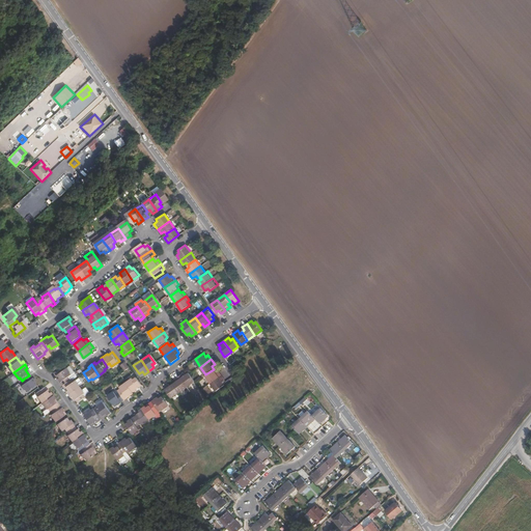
[(59,378),(58,379),(62,385),(64,384),(70,380),(67,376),(71,374),(66,368),(57,374),(59,378)]
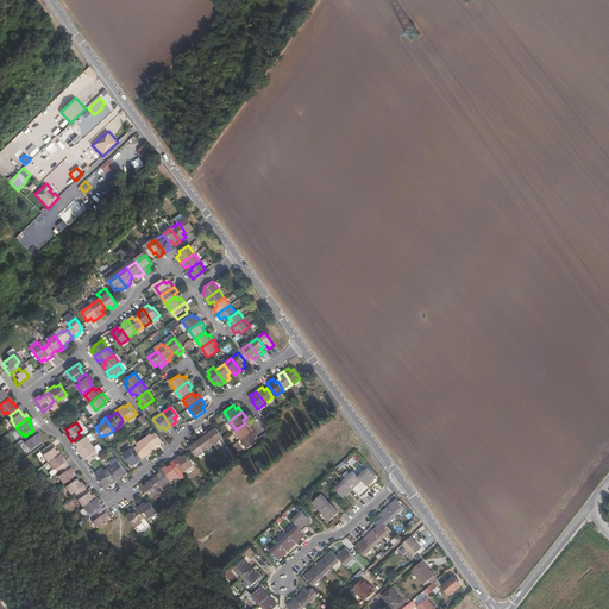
[(249,427),(245,424),(236,429),(242,439),(255,429),(251,425),(249,427)]
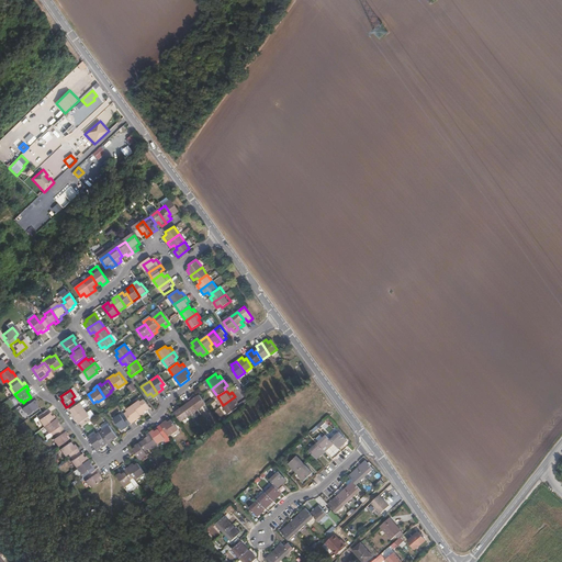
[(191,397),(199,408),(208,403),(201,394),(198,397),(195,394),(191,397)]
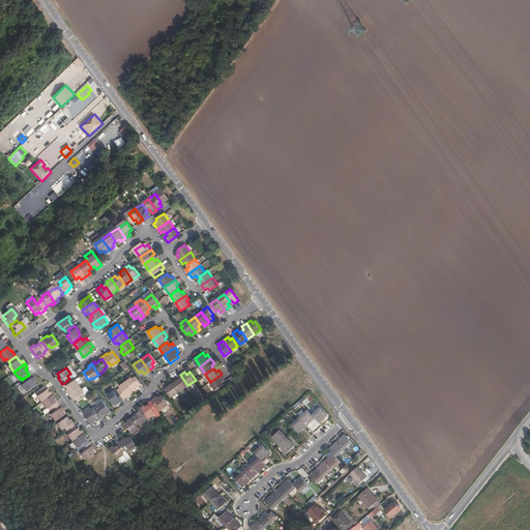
[(31,373),(29,375),(24,378),(26,382),(23,384),(27,390),(36,384),(34,381),(36,380),(31,373)]
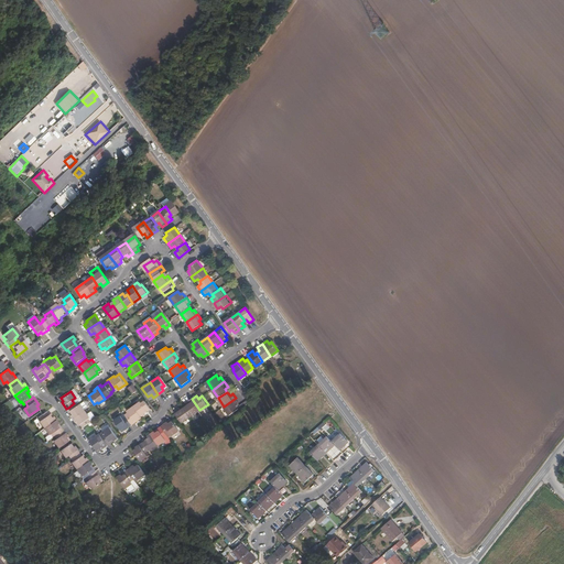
[(239,402),(236,398),(224,407),(230,414),(239,408),(237,404),(239,402)]
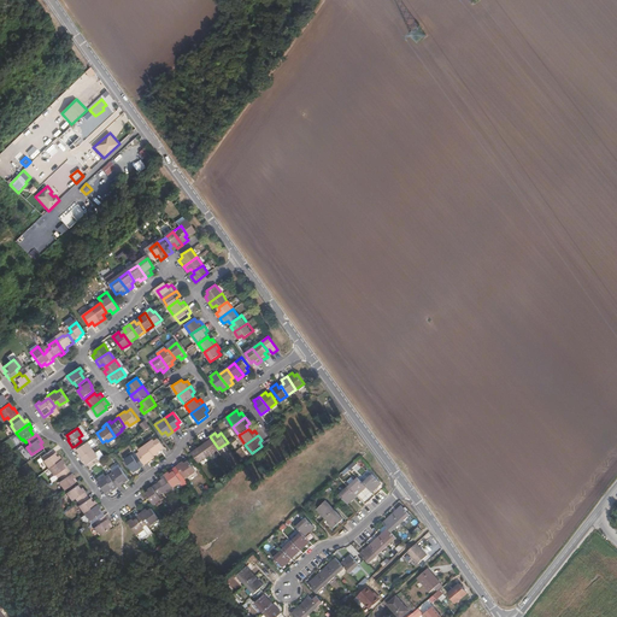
[(210,456),(218,448),(210,436),(204,440),(206,444),(203,446),(210,456)]
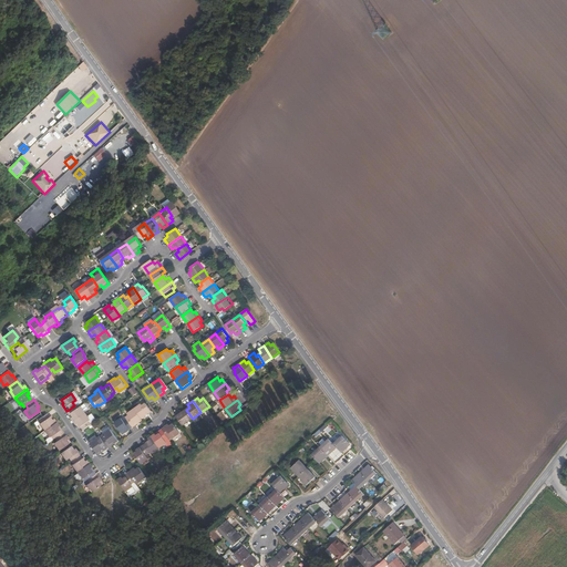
[(152,411),(146,402),(142,405),(141,403),(134,409),(142,420),(145,418),(144,415),(152,411)]
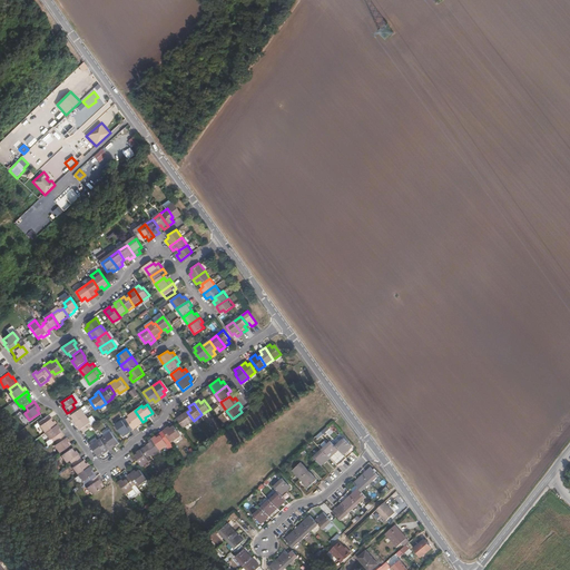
[(77,405),(75,408),(69,412),(74,419),(72,420),(75,423),(86,415),(81,409),(79,410),(77,405)]
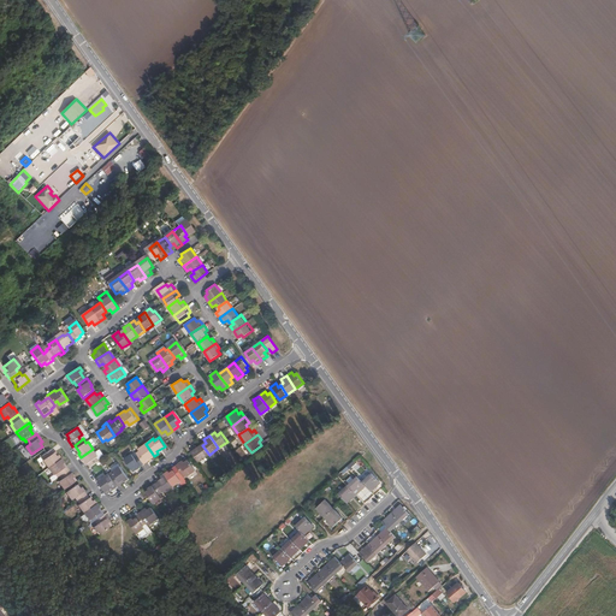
[(154,456),(146,444),(138,449),(140,450),(136,454),(137,455),(142,462),(149,456),(152,458),(154,456)]
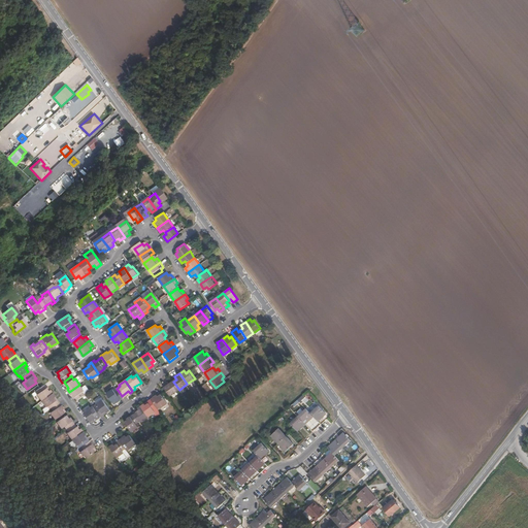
[(171,395),(179,390),(173,382),(170,384),(168,382),(164,385),(171,395)]
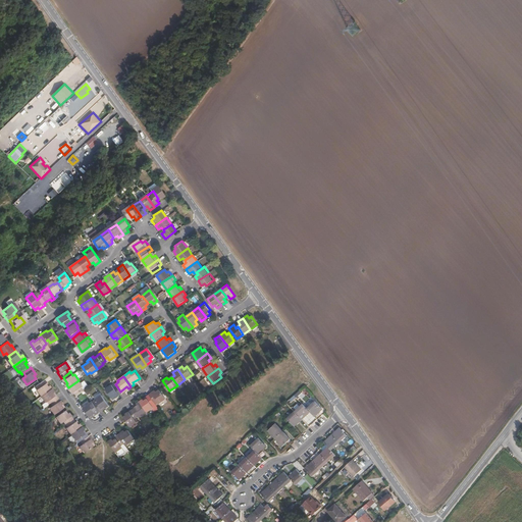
[(43,395),(53,386),(51,384),(50,385),(45,379),(38,384),(40,387),(39,388),(43,395)]
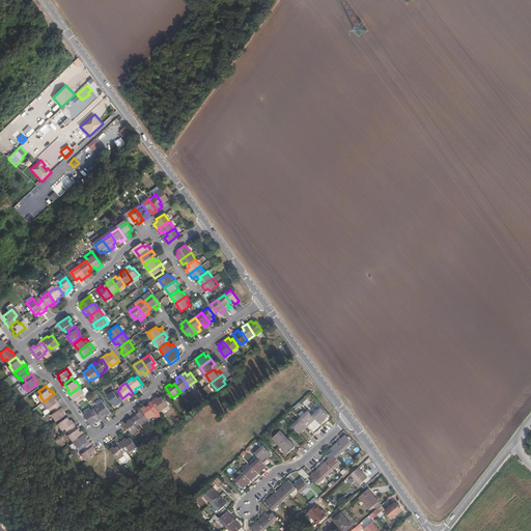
[(78,402),(85,397),(83,394),(84,393),(80,387),(70,394),(72,397),(74,396),(78,402)]
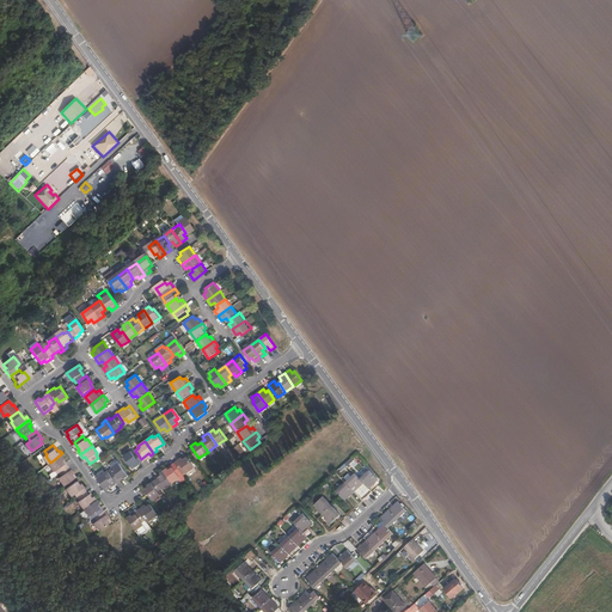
[(141,459),(136,452),(133,456),(130,452),(123,457),(130,467),(134,464),(135,466),(142,460),(141,459)]
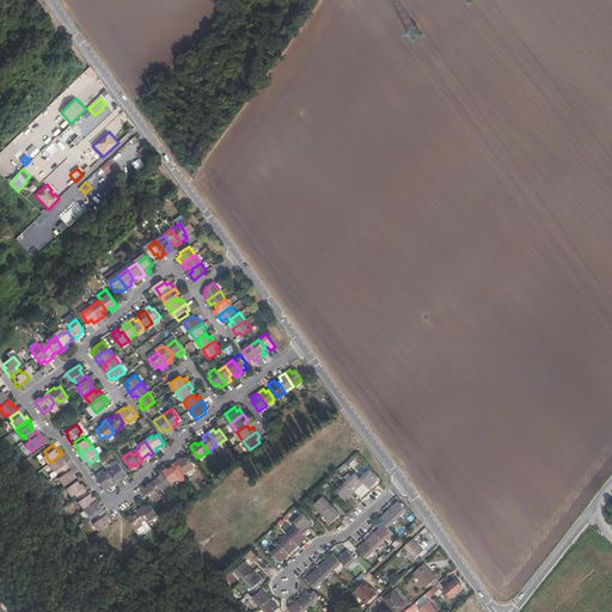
[(60,472),(62,471),(68,466),(63,459),(66,458),(62,453),(50,463),(56,470),(57,469),(60,472)]
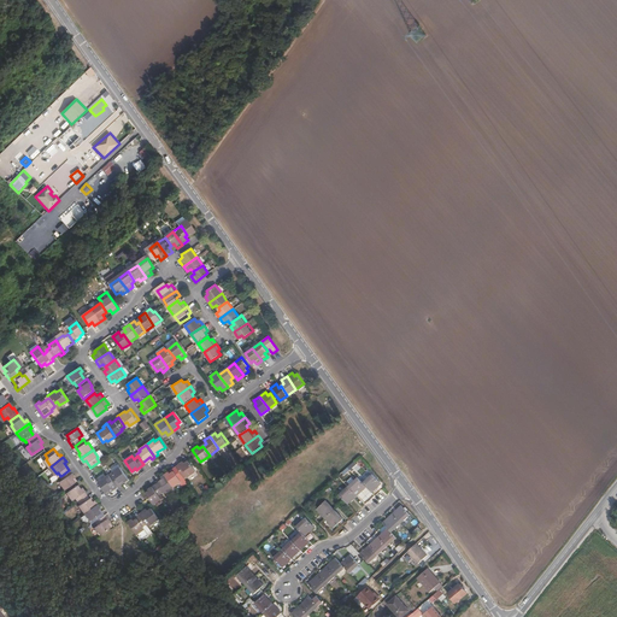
[(175,465),(176,468),(182,474),(184,471),(187,475),(195,470),(188,459),(184,463),(182,460),(175,465)]
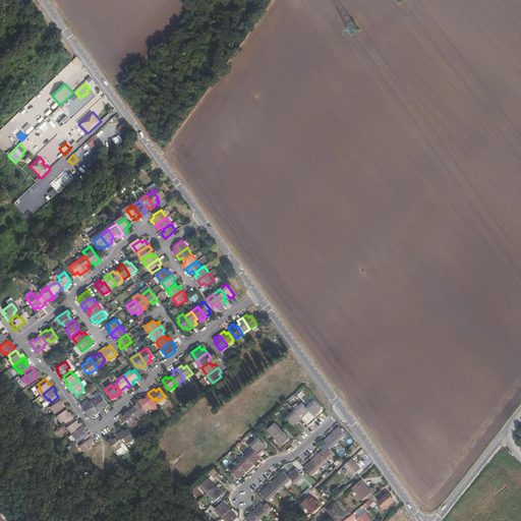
[(95,404),(99,409),(105,405),(106,407),(109,404),(102,394),(96,399),(97,400),(94,402),(95,404)]
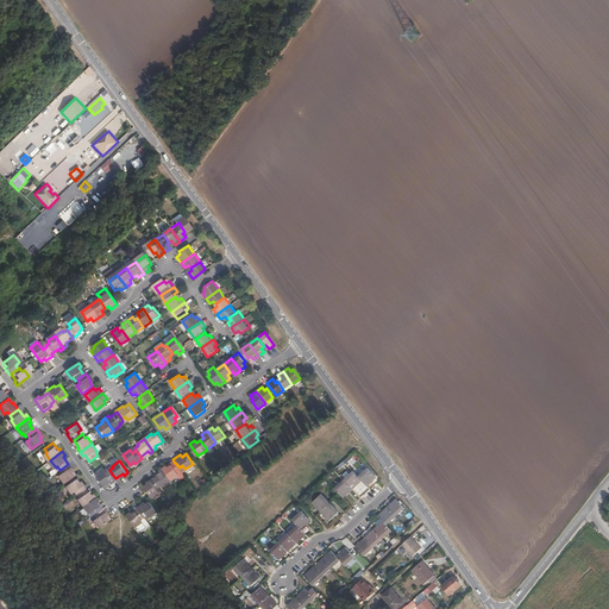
[(165,465),(162,468),(170,479),(177,475),(176,472),(181,470),(180,468),(174,462),(167,468),(165,465)]
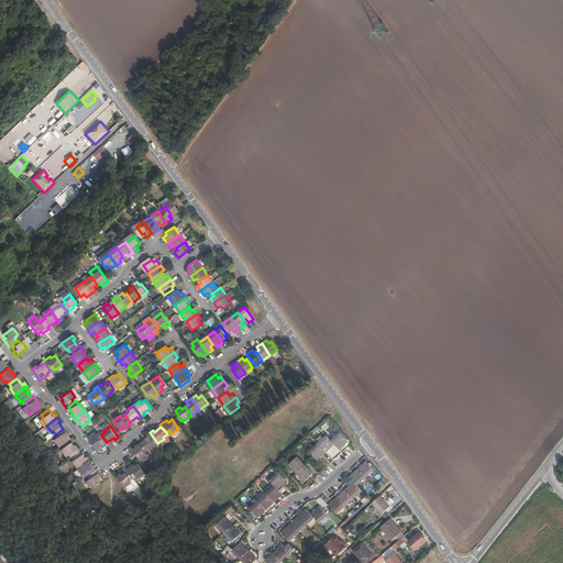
[(56,439),(61,445),(70,439),(68,435),(69,434),(65,428),(63,429),(57,433),(59,437),(56,439)]
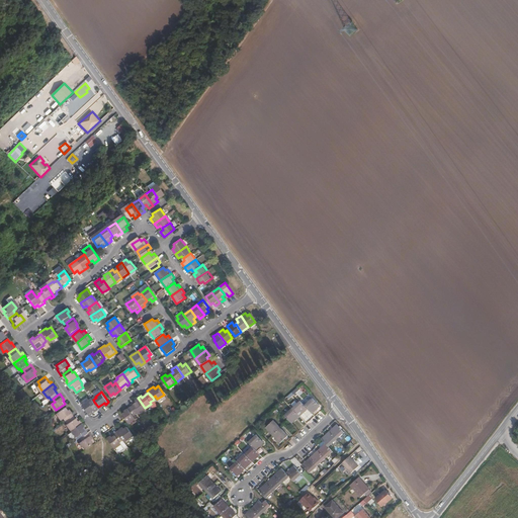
[(311,397),(303,404),(307,408),(311,413),(319,406),(311,397)]
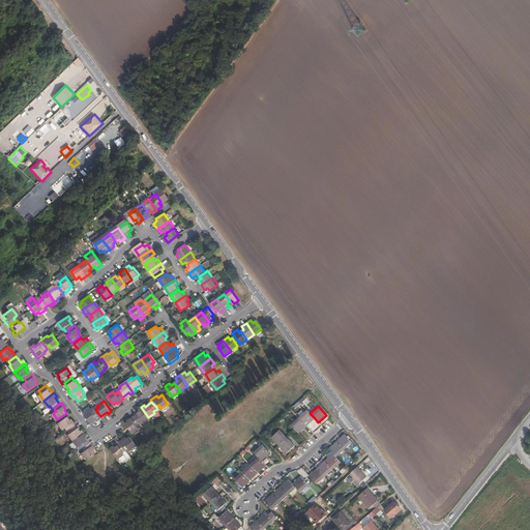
[(139,411),(133,415),(138,422),(141,420),(142,421),(148,417),(141,407),(138,409),(139,411)]
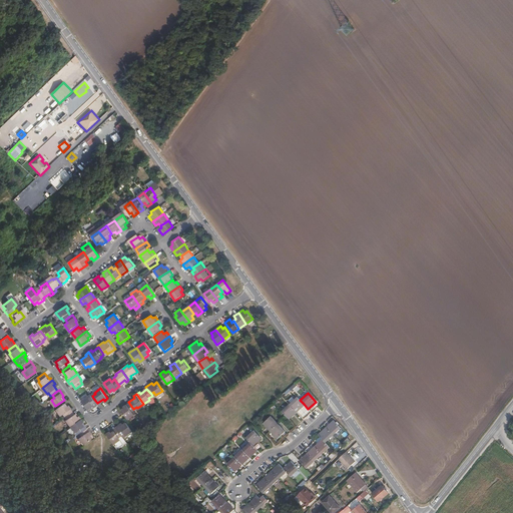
[(304,404),(300,400),(296,395),(288,403),(295,412),(304,404)]
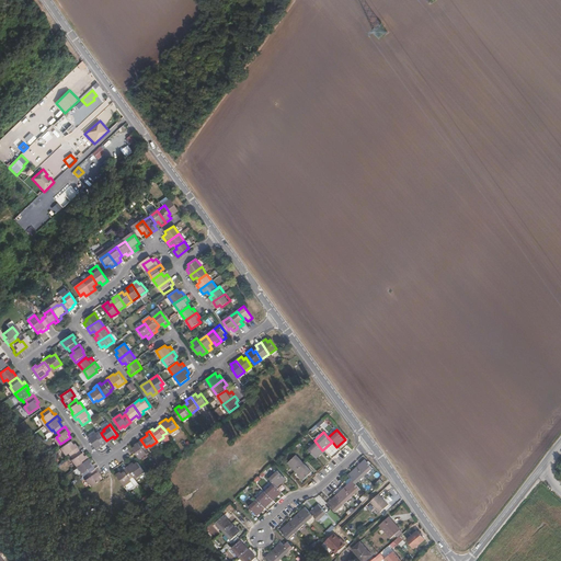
[(90,438),(96,448),(100,446),(101,448),(107,443),(106,441),(102,435),(99,437),(96,434),(90,438)]
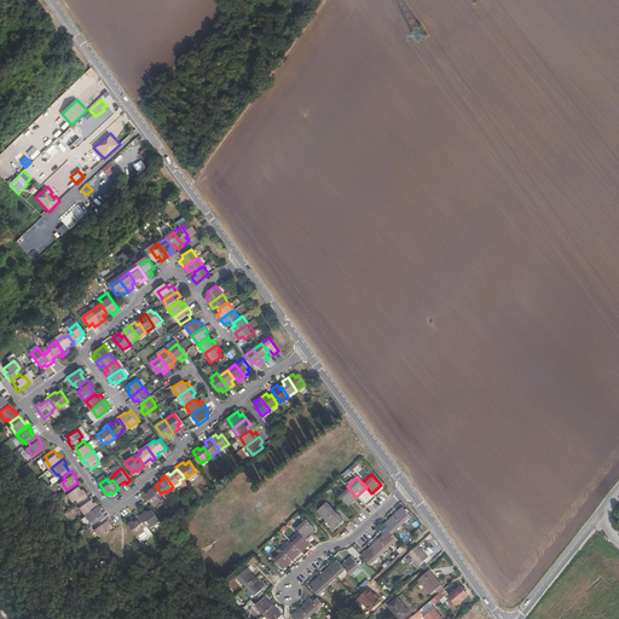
[(161,493),(155,485),(148,490),(149,492),(146,495),(152,504),(160,499),(157,496),(161,493)]
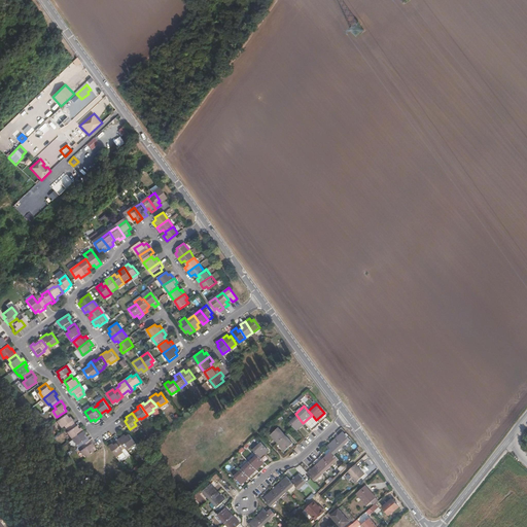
[(67,427),(74,422),(70,416),(68,417),(66,414),(58,420),(61,426),(65,424),(67,427)]
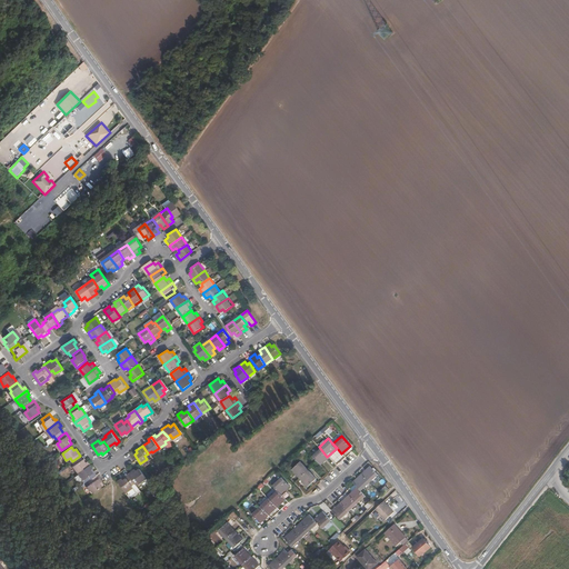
[(327,457),(319,447),(310,455),(319,465),(327,457)]
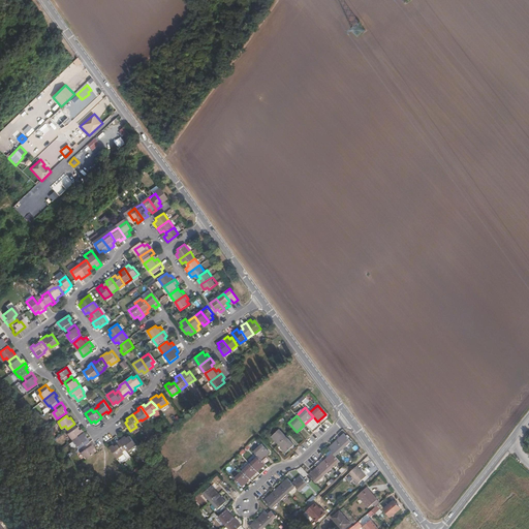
[(79,430),(74,424),(67,429),(69,432),(68,433),(72,439),(83,432),(81,429),(79,430)]
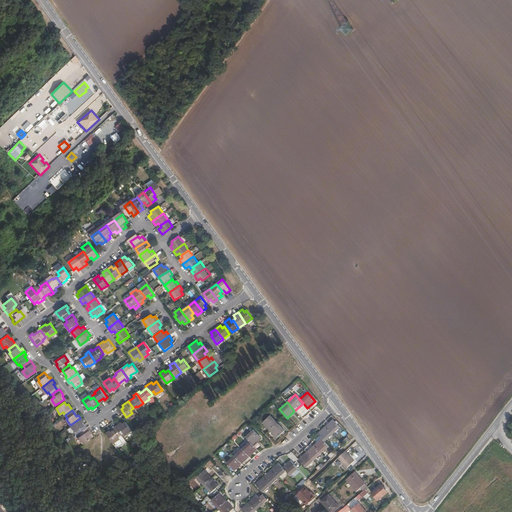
[(268,428),(276,421),(269,413),(261,420),(268,428)]
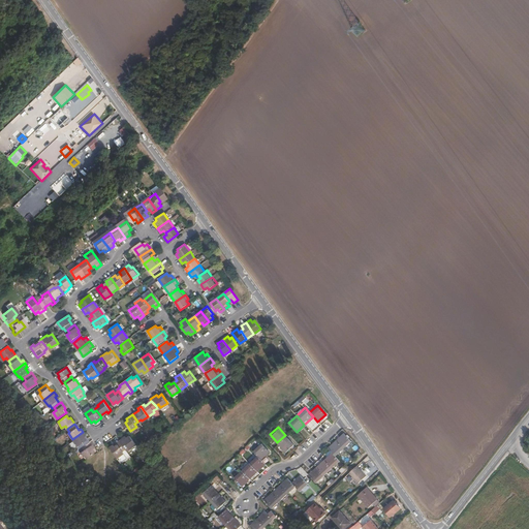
[(81,447),(82,446),(88,442),(84,436),(85,435),(83,432),(72,439),(78,446),(79,445),(81,447)]
